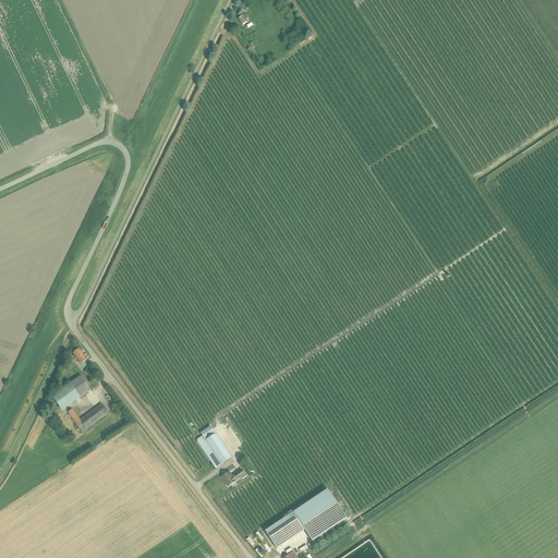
[(268,13),(270,8),(259,3),(252,19),(261,23),(265,12),(268,13)]
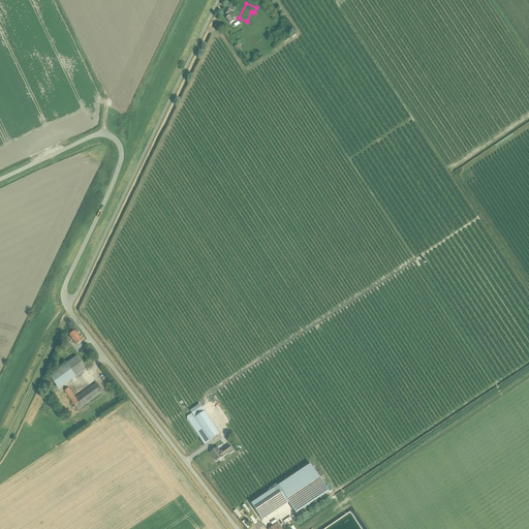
[(230,23),(235,17),(228,12),(232,7),(227,4),(220,16),(230,23)]
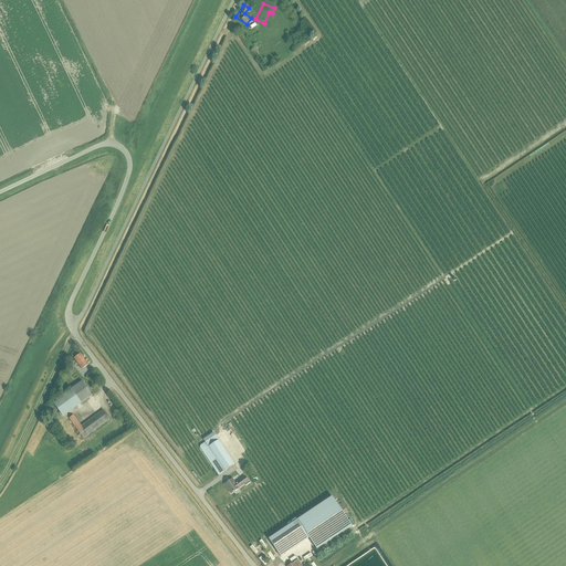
[(247,41),(249,44),(251,48),(251,46),(255,43),(260,41),(259,39),(255,34),(247,41)]
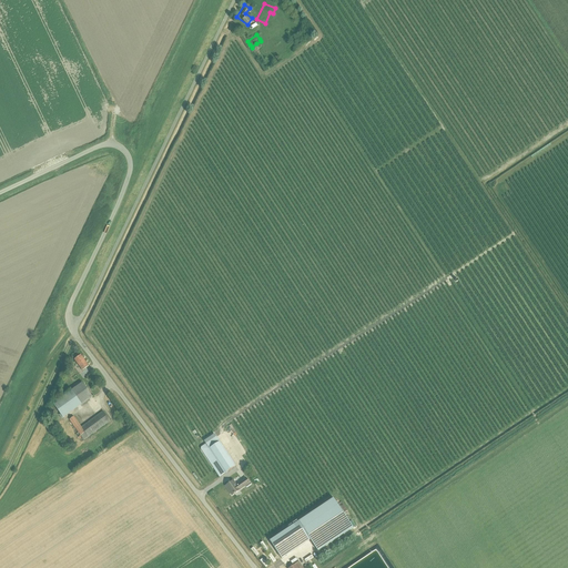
[(82,371),(89,366),(81,355),(74,359),(82,371)]
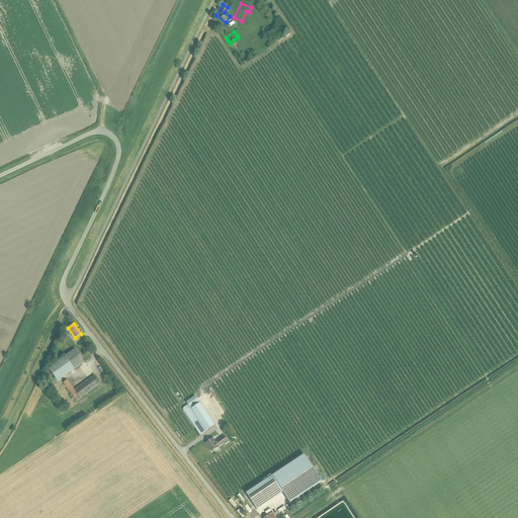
[(90,348),(83,340),(80,342),(87,351),(90,348)]
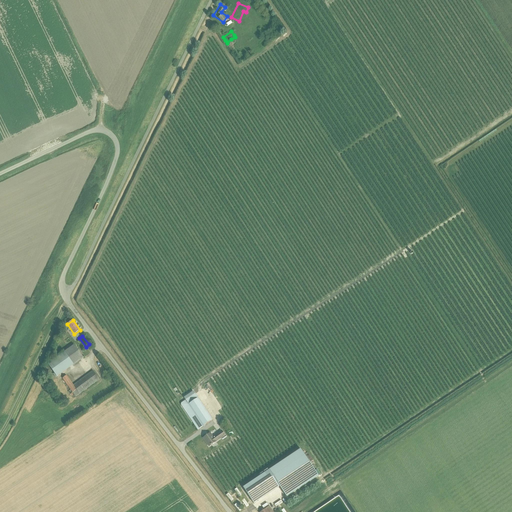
[(57,377),(84,357),(74,345),(48,364),(57,377)]
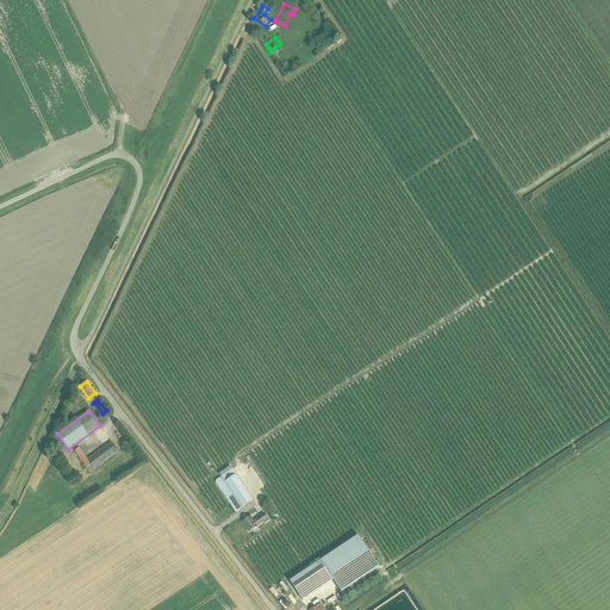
[(91,472),(118,452),(111,442),(88,459),(80,447),(74,450),(85,465),(81,467),(83,470),(87,467),(91,472)]
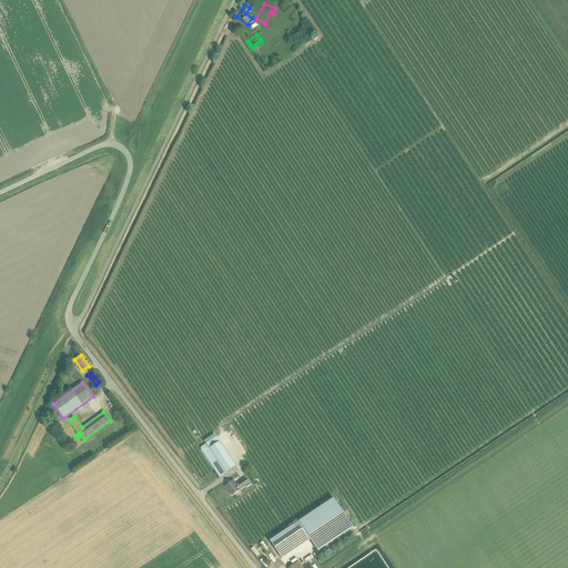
[(216,437),(201,447),(201,448),(220,477),(225,473),(236,466),(216,437)]
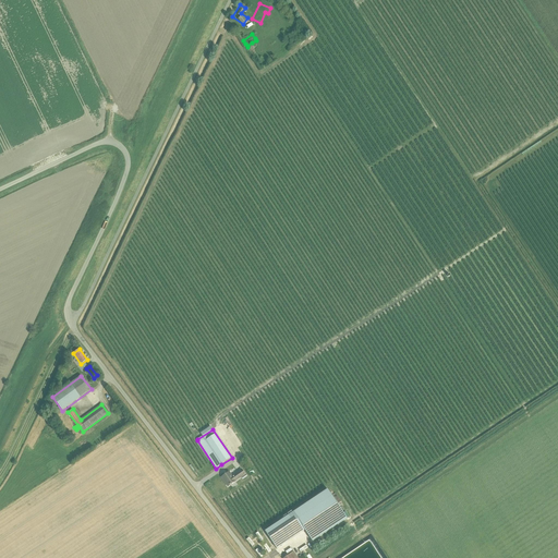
[(235,482),(245,474),(241,469),(237,472),(238,473),(232,476),(229,472),(221,477),(228,486),(231,484),(235,482)]
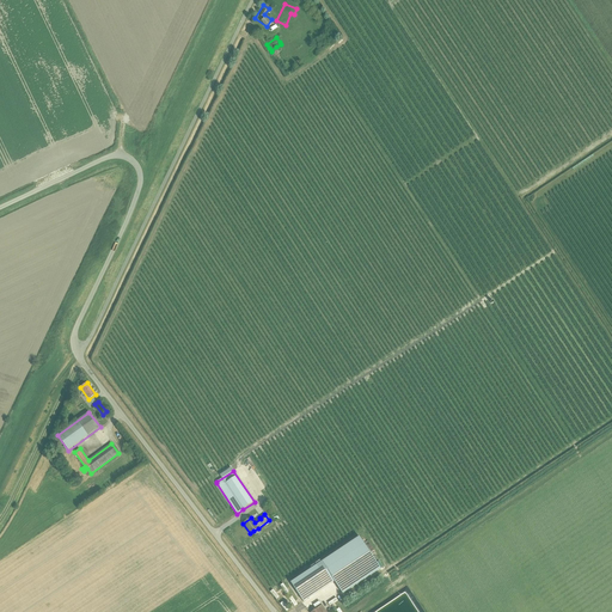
[(320,586),(331,577),(342,594),(380,569),(359,537),(291,582),(301,599),(320,586)]
